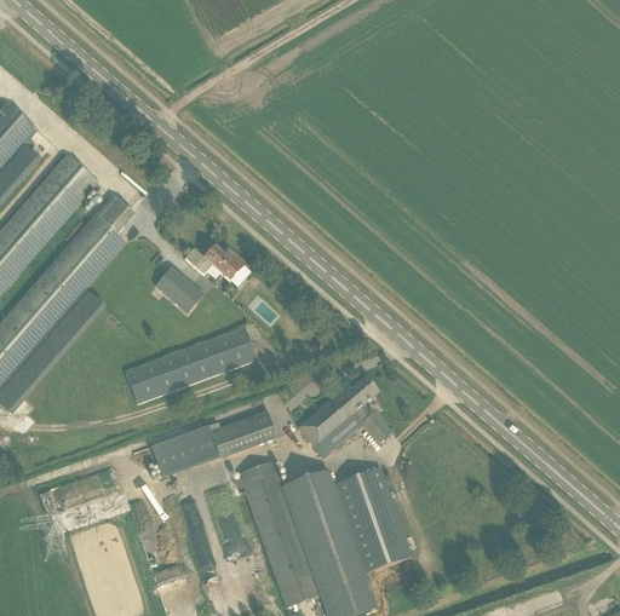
[(0,202),(40,156),(33,149),(36,145),(29,140),(38,131),(7,104),(5,103),(0,108),(0,202)]
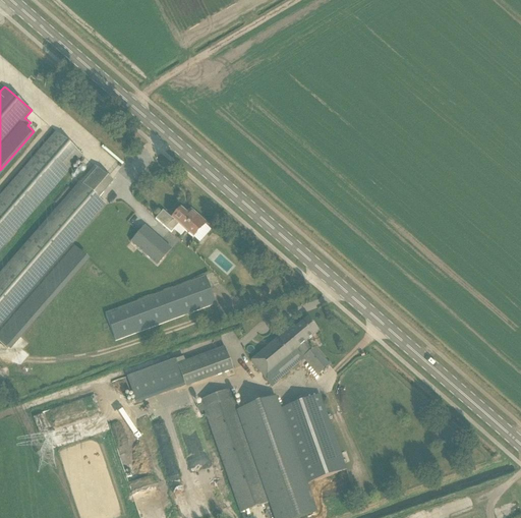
[(0,248),(15,232),(82,154),(55,130),(0,193),(0,248)]
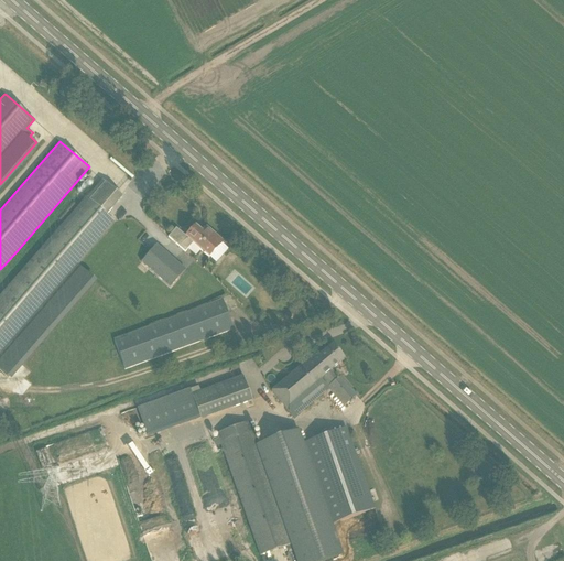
[(84,197),(23,267),(0,293),(0,369),(7,375),(9,377),(33,349),(93,281),(95,279),(78,265),(116,222),(114,220),(107,214),(122,195),(102,177),(86,196),(86,195),(84,197)]
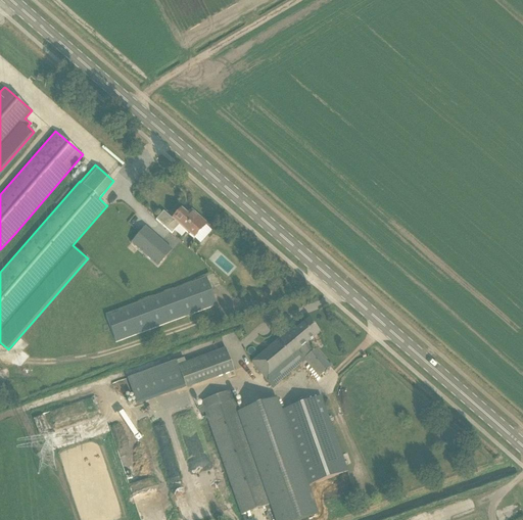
[(216,230),(207,223),(191,208),(187,214),(181,208),(173,218),(162,209),(155,219),(172,233),(179,224),(203,245),(216,230)]
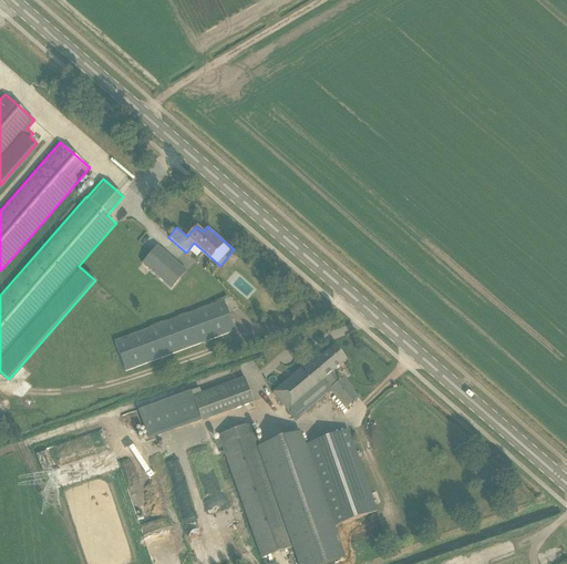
[(142,262),(155,274),(169,286),(172,287),(181,277),(178,275),(172,269),(177,263),(171,256),(168,254),(164,259),(160,265),(147,255),(142,262)]
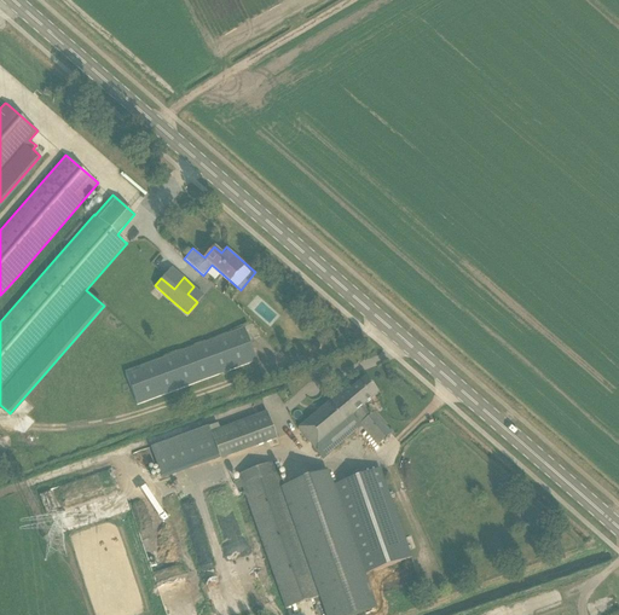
[(125,370),(137,405),(258,360),(244,325),(125,370)]
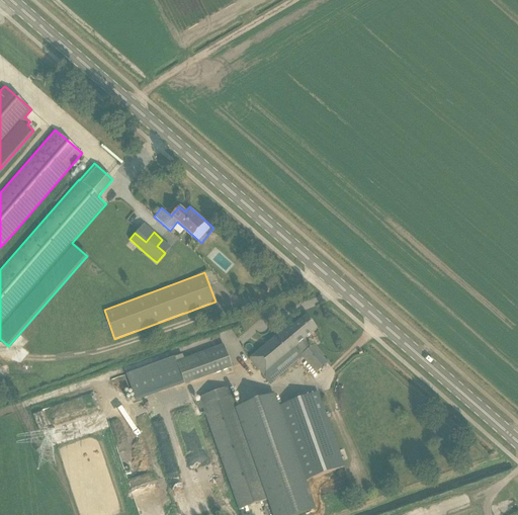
[(316,371),(320,367),(328,361),(313,343),(311,345),(304,338),(316,328),(305,315),(292,325),(290,322),(248,357),(271,382),(303,356),(316,371)]
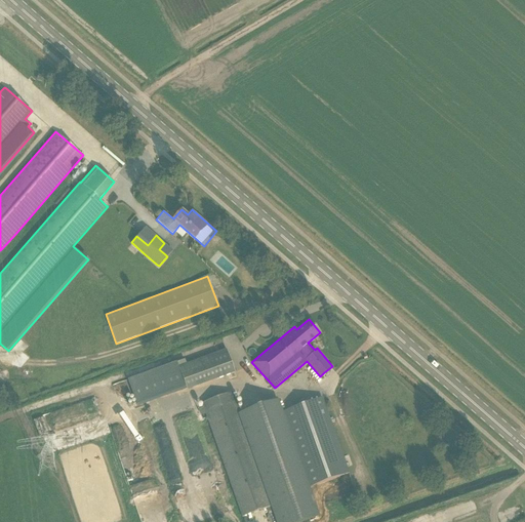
[(227,348),(178,365),(170,367),(168,362),(137,373),(142,387),(131,391),(136,405),(187,389),(235,371),(227,348)]
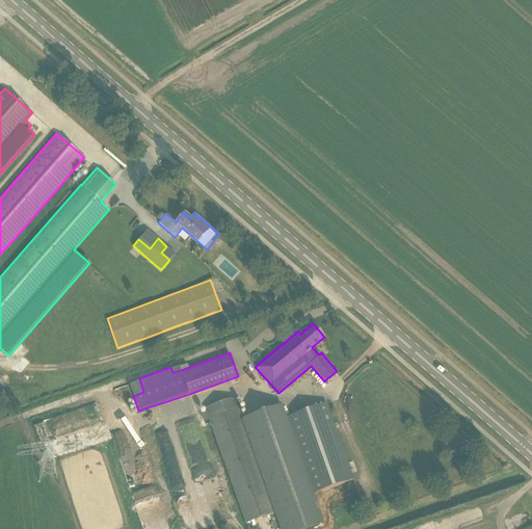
[(245,522),(251,520),(254,526),(257,525),(255,519),(267,514),(269,521),(274,519),(272,512),(276,511),(244,419),(237,395),(200,408),(203,419),(208,417),(245,522)]
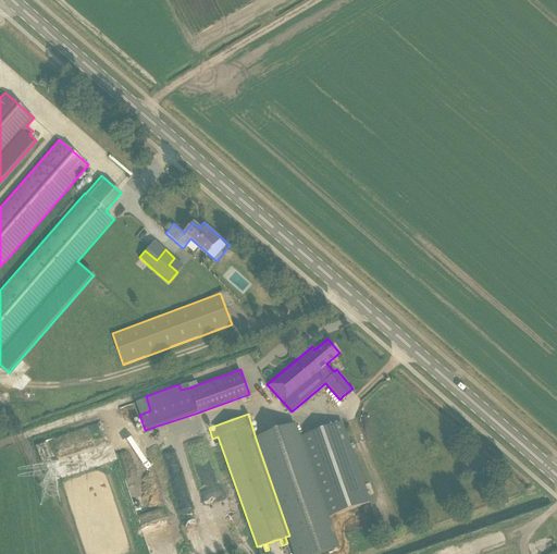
[(371,501),(343,420),(298,435),(326,516),(371,501)]
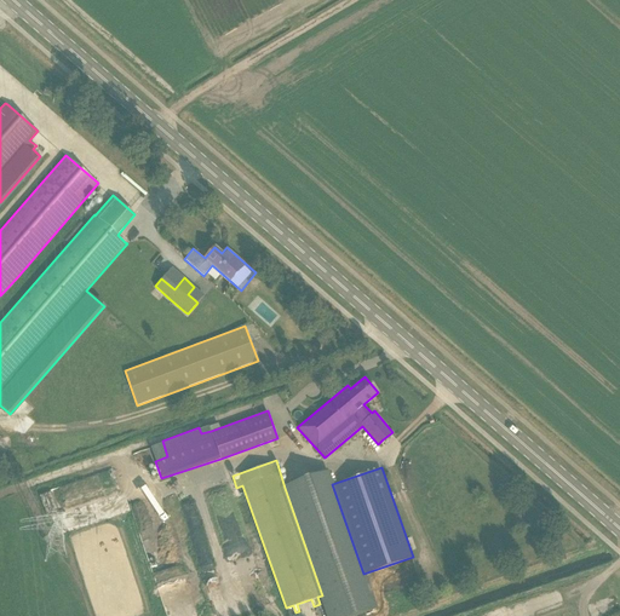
[(332,484),(329,473),(285,488),(322,596),(328,615),(362,615),(377,611),(363,574),(332,484)]
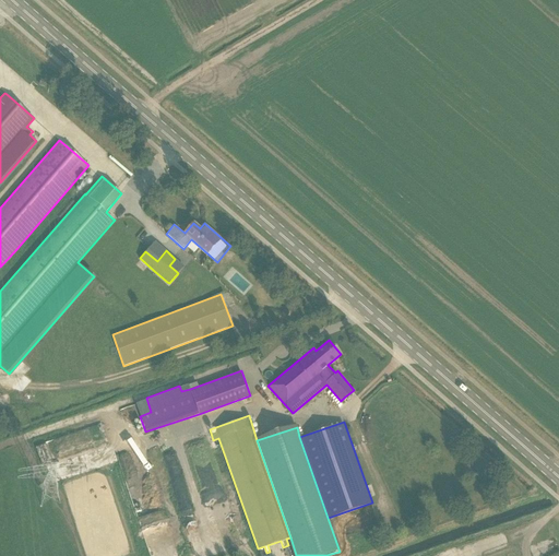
[(195,446),(190,448),(201,482),(216,476),(209,453),(199,457),(195,446)]
